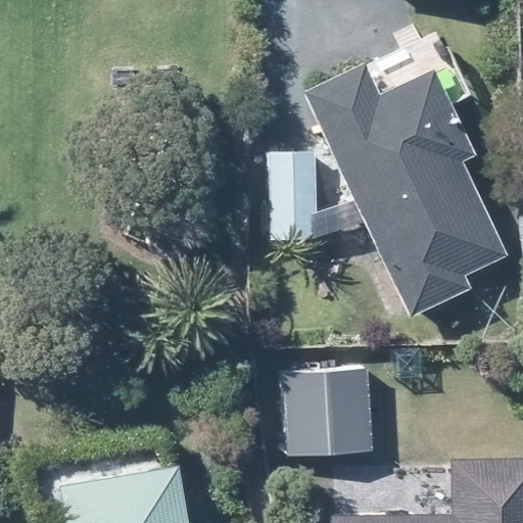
[(376,238),(413,316),(473,287),(467,272),(508,253),(465,158),(477,152),(437,68),(382,93),(369,63),(307,91),(327,133),(376,238)]
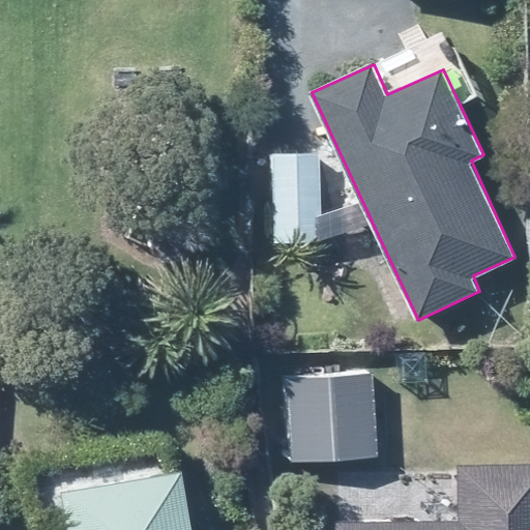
[(323,152),(276,151),(277,240),(323,240),(323,152)]
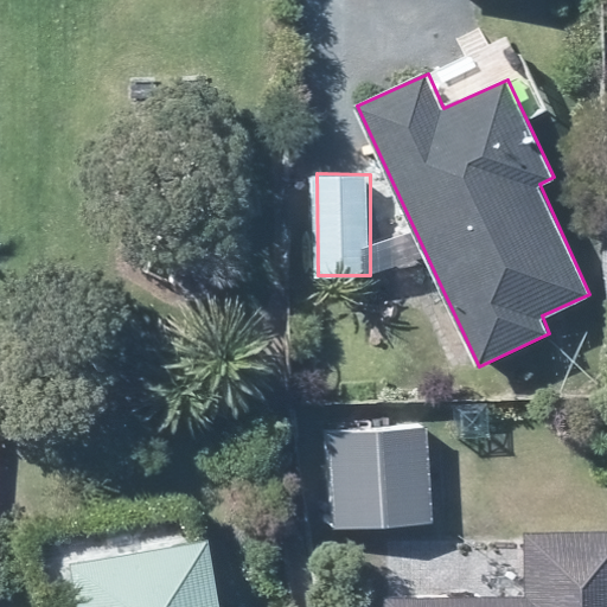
[(453,403),(453,439),(494,439),(494,402),(453,403)]
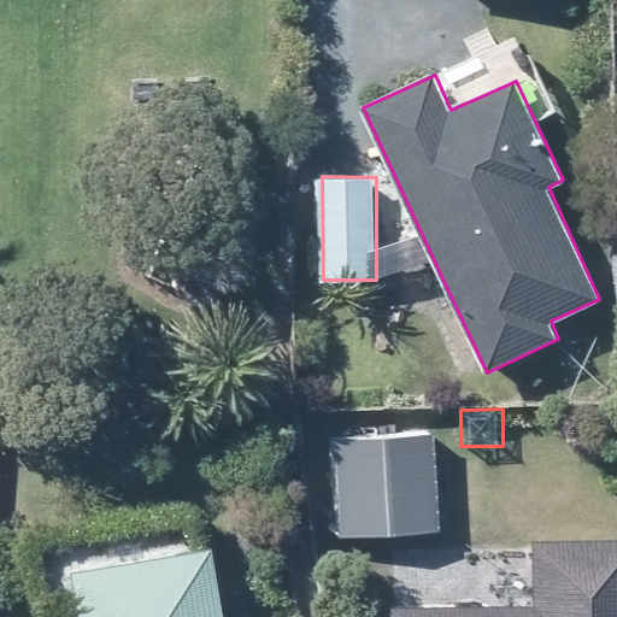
[(338,440),(341,533),(440,529),(434,436),(338,440)]
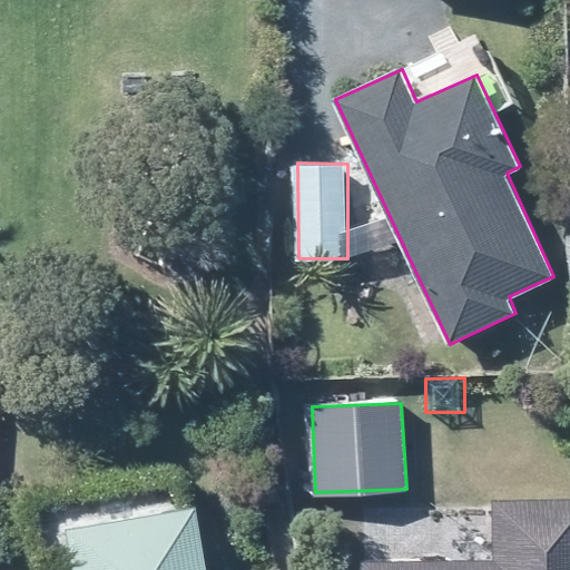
[(363,569),(569,569),(569,497),(494,497),(494,505),(494,560),(364,560),(363,569)]
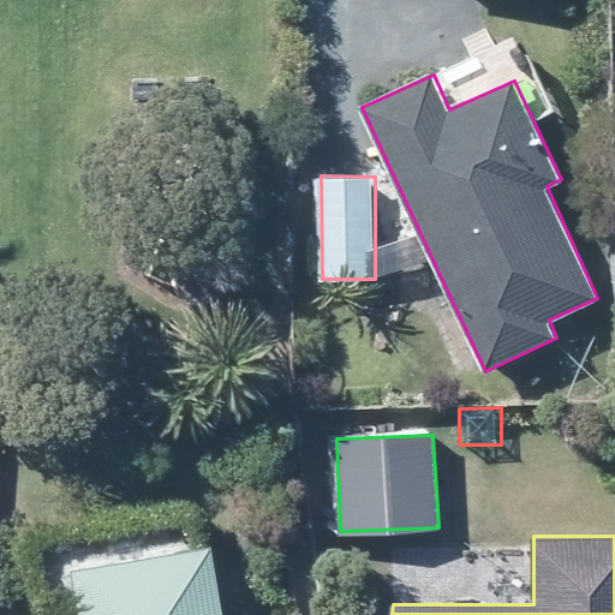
[(224,614),(212,543),(198,544),(76,567),(83,614),(224,614)]
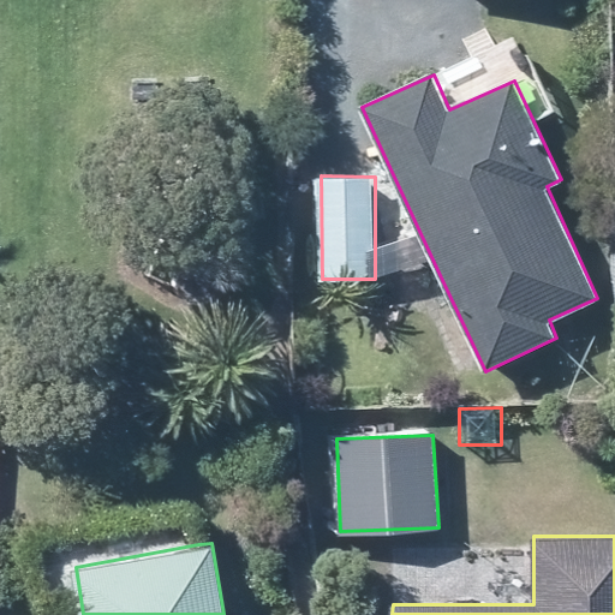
All buildings are outlined.
